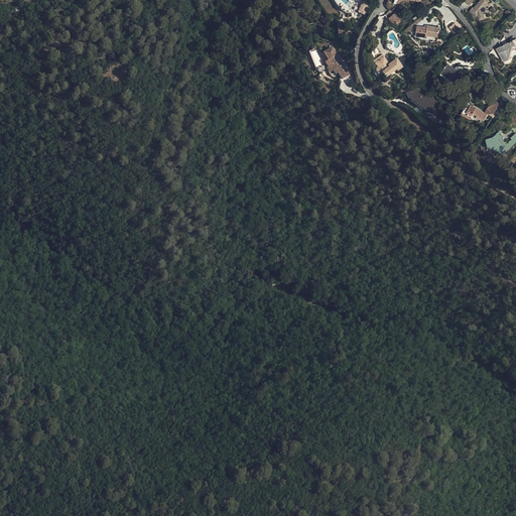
[(473,7),(470,10),(476,16),(478,15),(479,20),(485,18),(483,13),(484,12),(485,11),(485,10),(484,8),(491,0),(490,0),(480,0),(474,7),(473,7)]
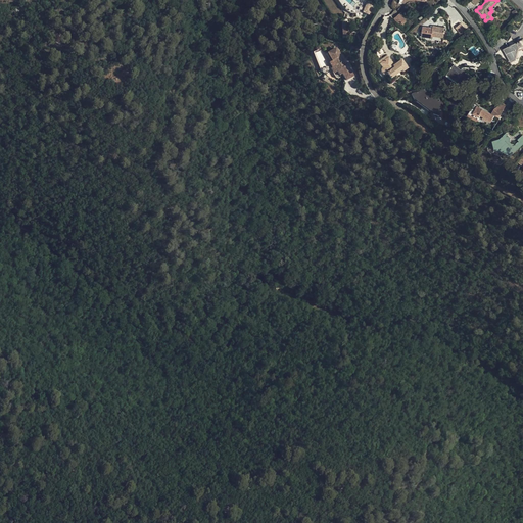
[(369,3),(368,4),(362,11),(367,15),(373,7),(373,6),(373,5),(372,3),(371,2),(370,2),(369,3)]
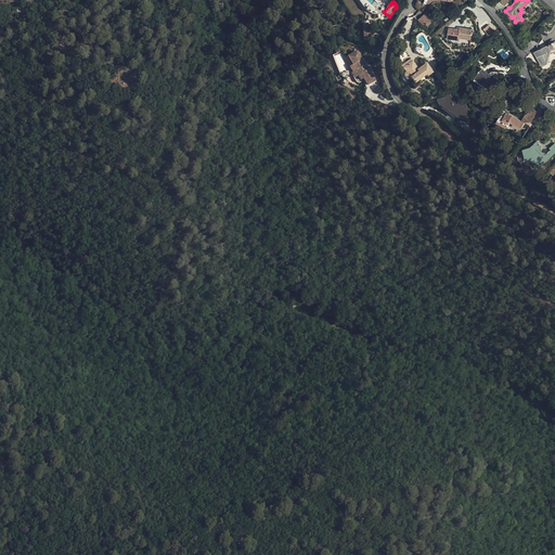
[(508,21),(512,17),(505,11),(502,15),(508,21)]
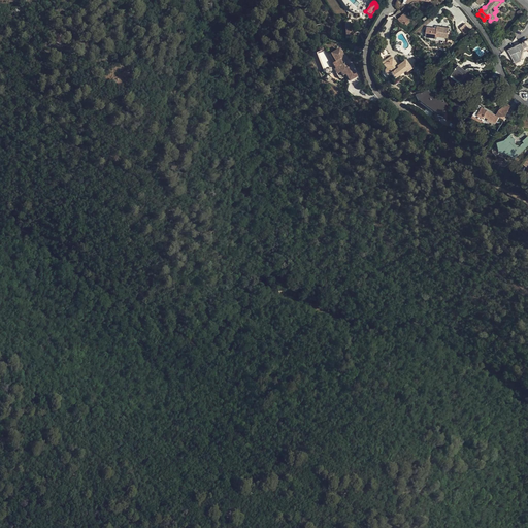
[(403,13),(397,19),(404,27),(409,23),(403,13)]
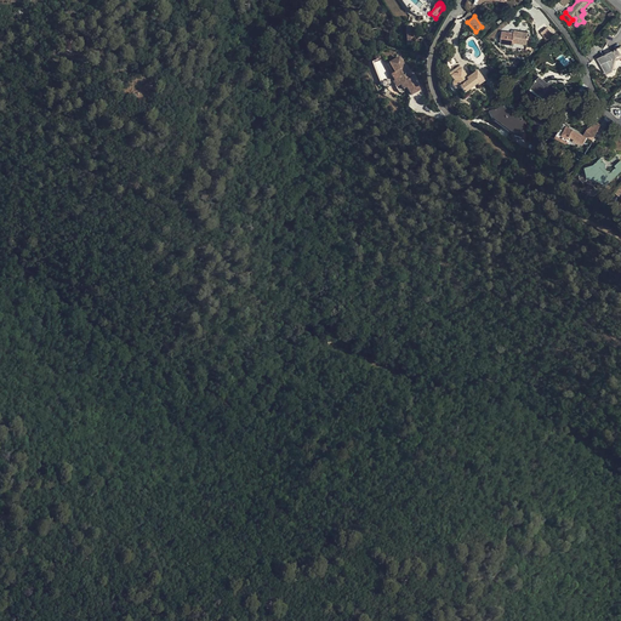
[(547,28),(541,33),(546,40),(553,35),(547,28)]
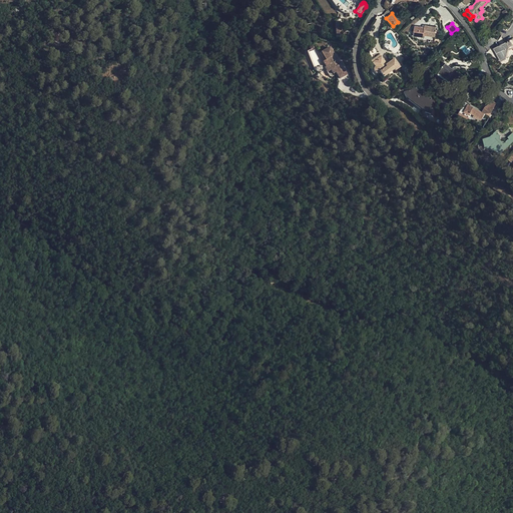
[(436,26),(425,25),(425,27),(421,27),(415,26),(414,36),(424,37),(424,35),(435,36),(435,33),(437,33),(437,30),(436,30),(436,26)]
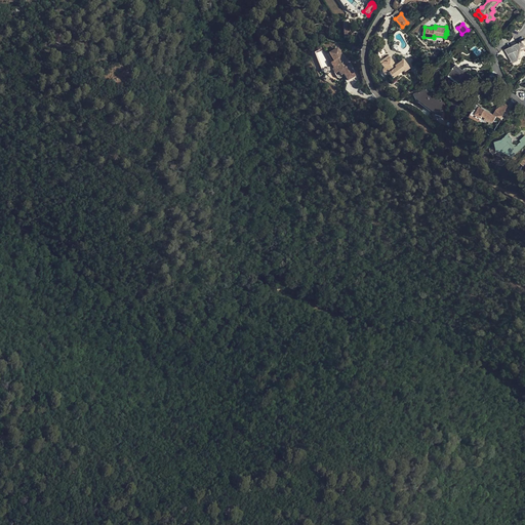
[(524,38),(508,47),(509,48),(509,50),(507,51),(513,63),(518,59),(520,51),(524,48),(524,38)]
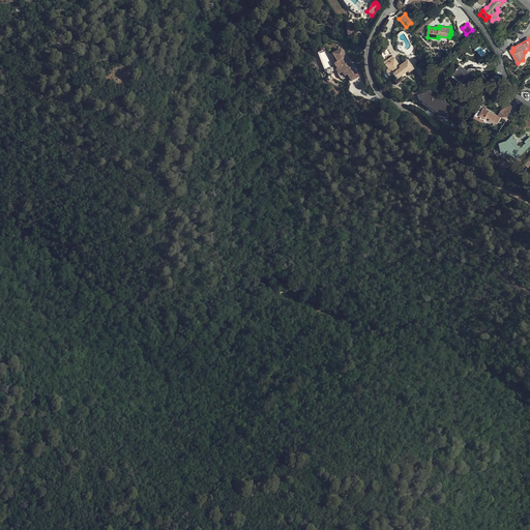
[(351,82),(358,78),(344,47),(332,52),(336,61),(333,63),(341,77),(347,74),(351,82)]
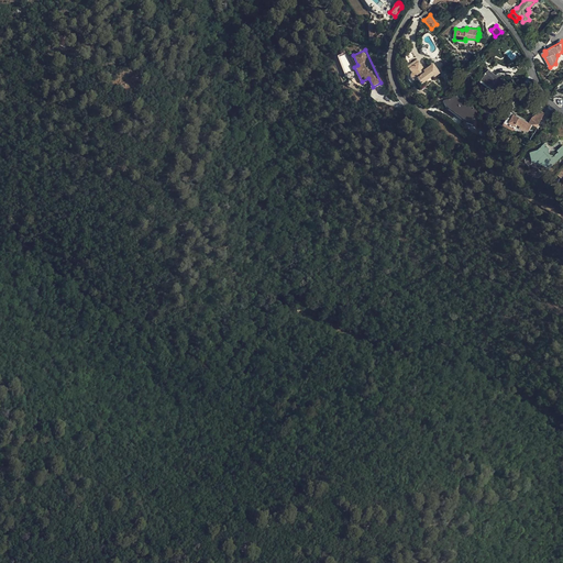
[(345,74),(351,70),(344,53),(338,56),(345,74)]
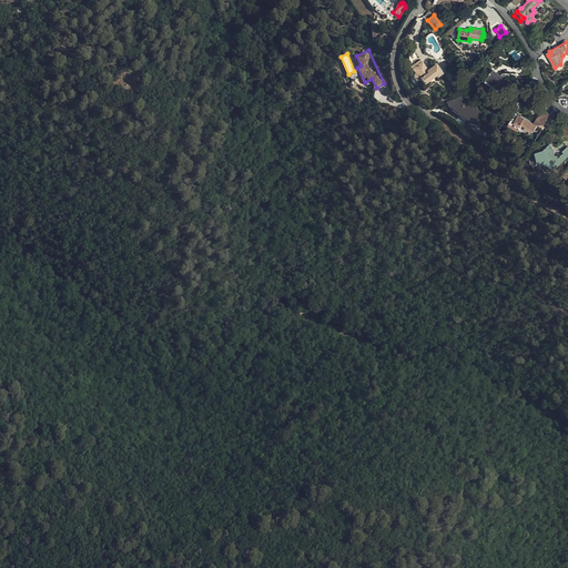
[(415,64),(412,68),(409,69),(414,73),(413,74),(412,77),(412,78),(413,79),(414,81),(416,81),(419,81),(424,87),(433,80),(436,78),(437,79),(443,74),(436,66),(428,71),(419,61),(415,64)]
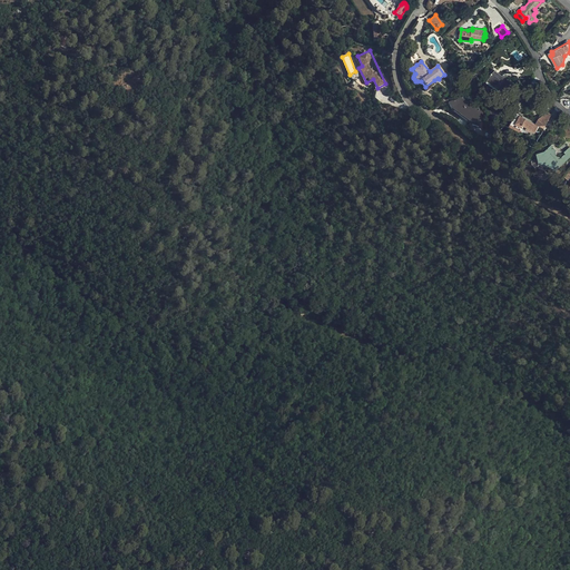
[(435,82),(434,80),(425,87),(421,81),(418,81),(415,81),(414,79),(413,78),(413,77),(414,75),(415,74),(411,69),(409,70),(412,74),(411,76),(411,78),(411,79),(411,80),(412,82),(413,84),(414,84),(416,85),(418,85),(420,84),(424,90),(435,82)]
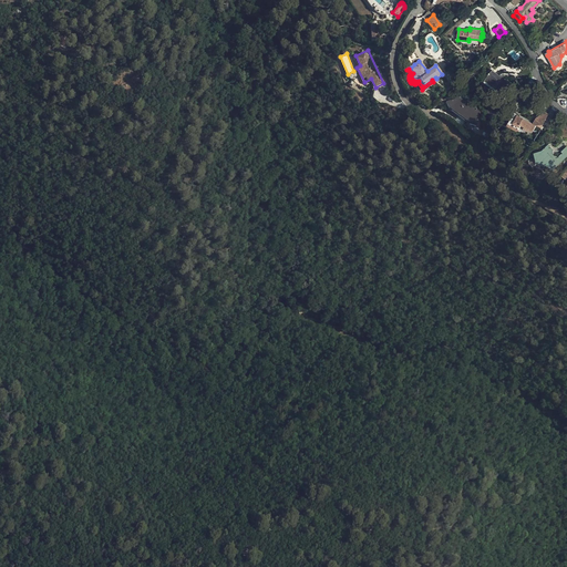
[(513,84),(493,70),(485,80),(506,94),(513,84)]
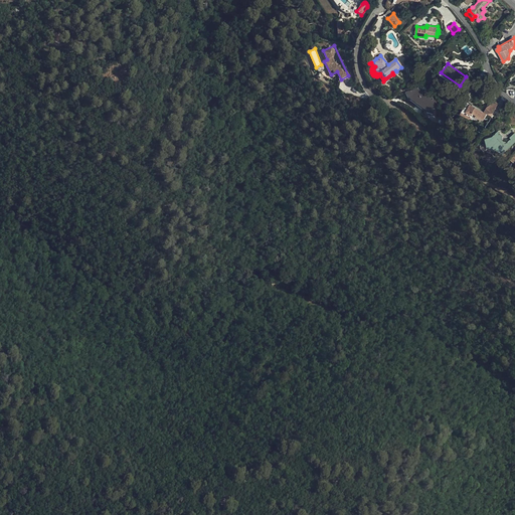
[(486,71),(483,68),(478,75),(482,77),(486,71)]
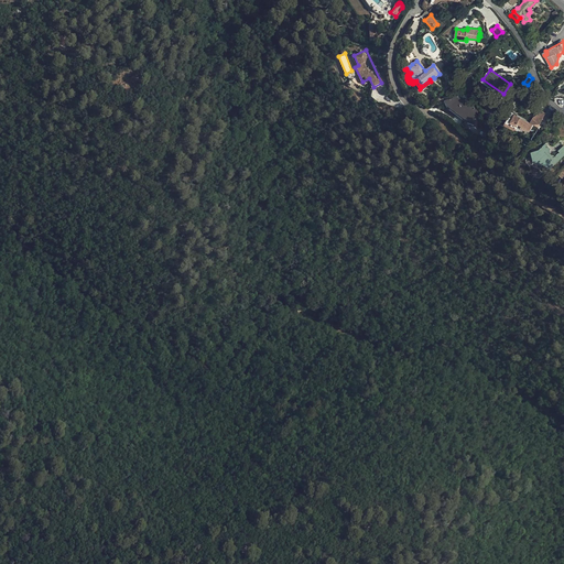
[(477,111),(457,95),(445,102),(448,108),(468,123),(474,126),(477,111)]
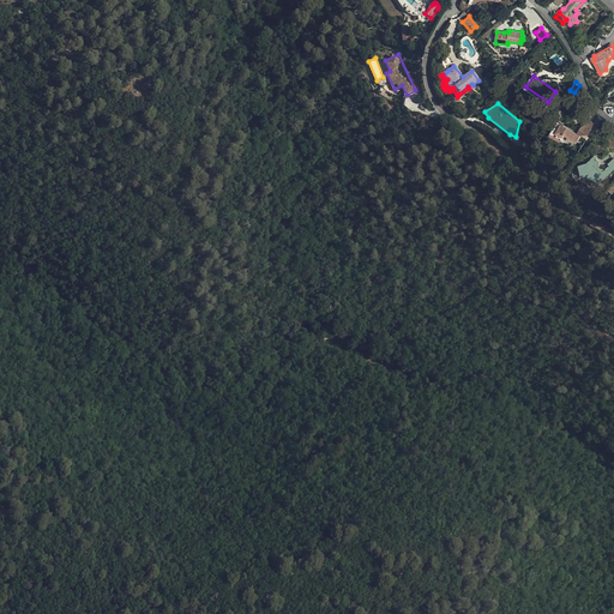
[(571,137),(578,140),(582,134),(588,137),(595,122),(590,120),(587,122),(582,126),(578,132),(557,121),(551,133),(553,133),(552,136),(555,137),(557,136),(569,143),(570,139),(571,137)]
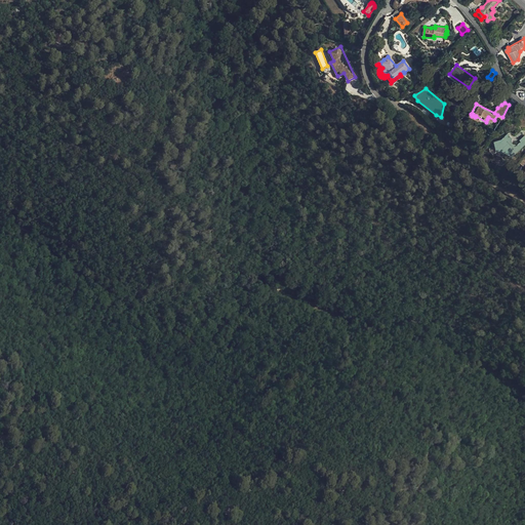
[(518,115),(515,112),(508,119),(512,123),(518,115)]
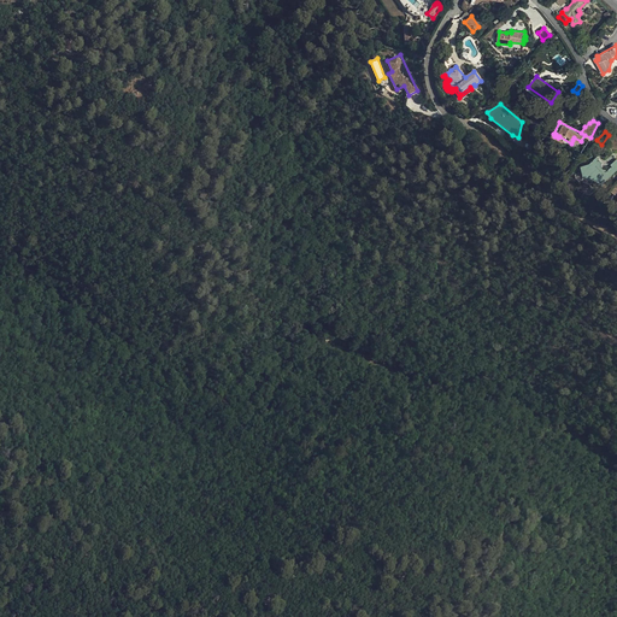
[(591,162),(582,164),(583,174),(593,171),(598,177),(597,178),(600,182),(603,182),(606,178),(607,180),(616,170),(616,163),(616,162),(612,165),(612,166),(607,171),(605,169),(604,171),(600,166),(601,165),(599,163),(600,162),(595,157),(591,162)]
